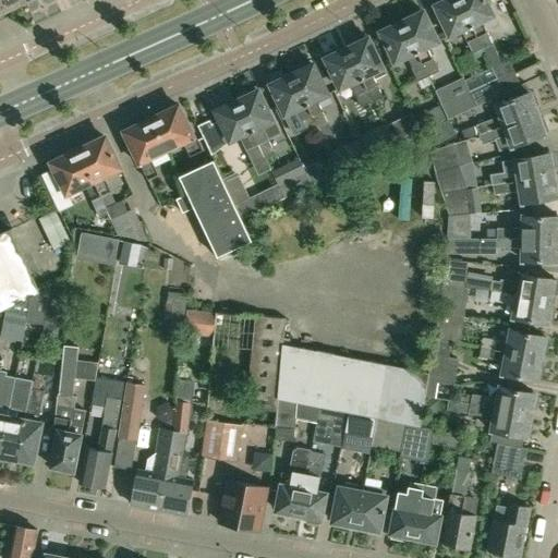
[(19,3),(24,0),(0,0),(0,12),(9,8),(10,11),(20,5),(19,3)]
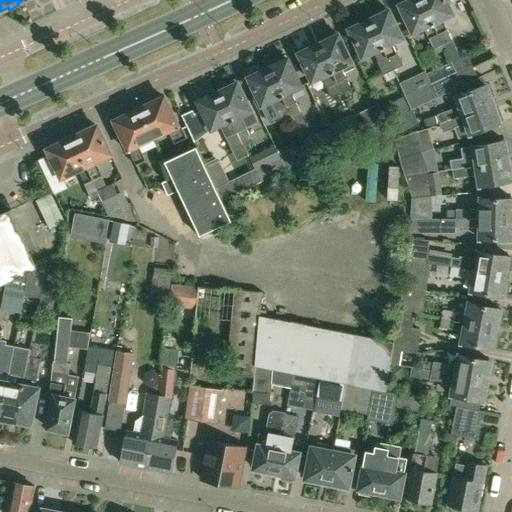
[(434,49),(444,44),(422,0),(401,0),(400,1),(402,4),(400,4),(413,32),(424,27),(434,49)]
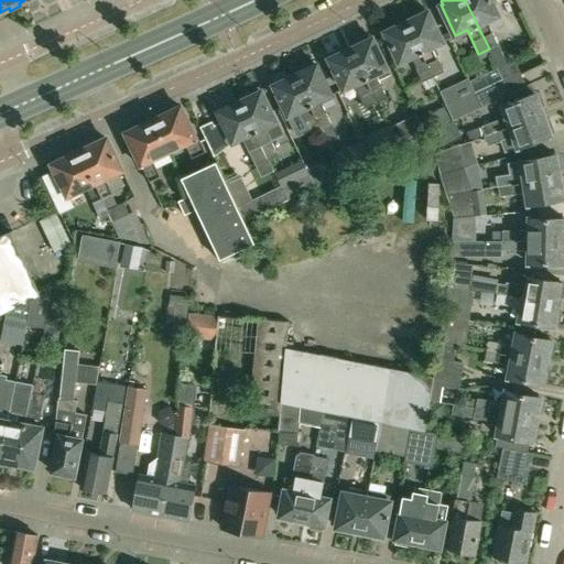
[(499,14),(494,3),(491,0),(465,0),(489,49),(497,66),(510,94),(527,86),(520,74),(516,76),(488,20),(499,14)]
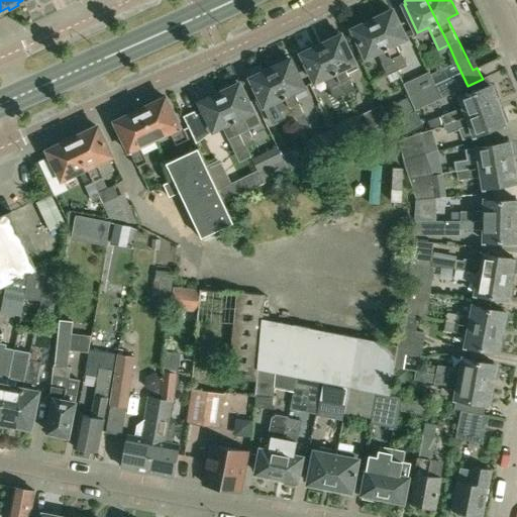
[(406,37),(402,28),(393,10),(391,10),(390,8),(380,12),(382,15),(374,19),(397,69),(406,65),(396,43),(406,37)]
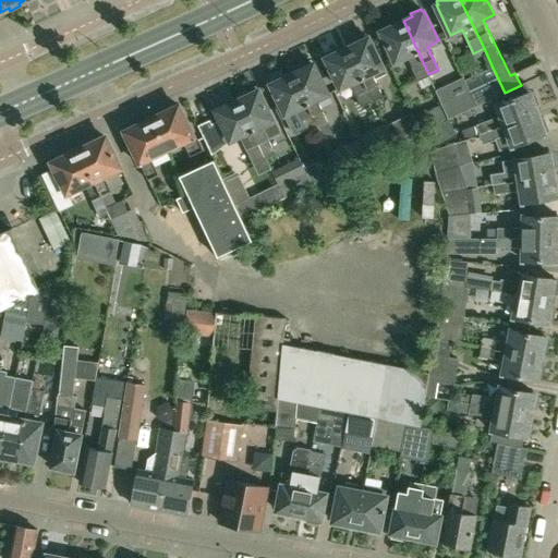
[(419,80),(428,74),(403,21),(393,25),(391,22),(381,27),(383,31),(380,32),(396,62),(407,56),(419,80)]
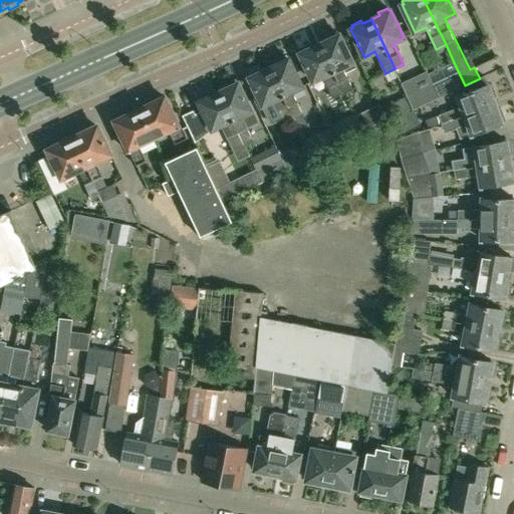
[(353,62),(348,52),(339,34),(337,35),(336,32),(327,36),(328,39),(320,43),(344,92),(353,88),(343,67),(353,62)]
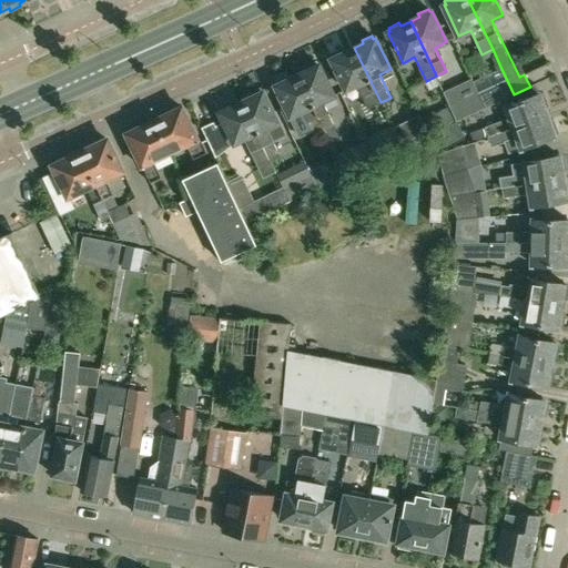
[(369,108),(381,102),(354,48),(344,52),(343,50),(332,54),(334,58),(332,59),(346,90),(358,84),(369,108)]
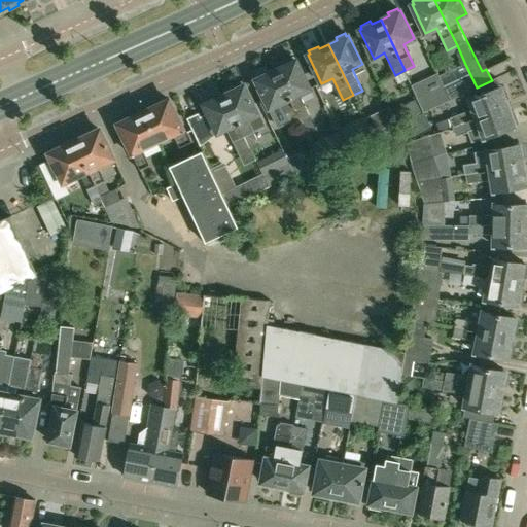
[(311,89),(306,78),(296,60),(294,61),(293,58),(284,62),(285,65),(276,69),(301,120),(306,131),(315,127),(300,94),(311,89)]
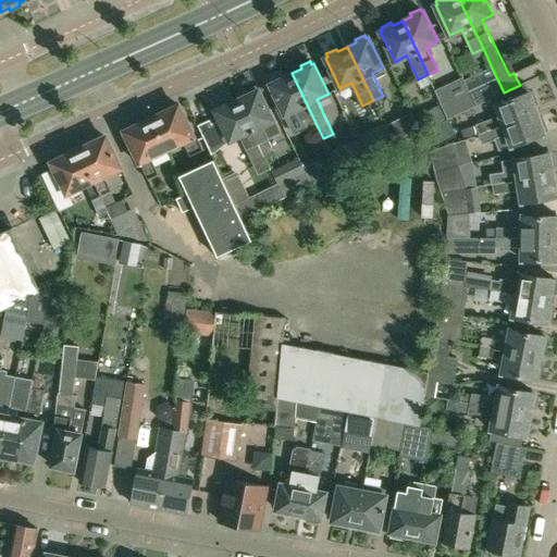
[(477,106),(504,93),(491,65),(462,78),(467,86),(477,106)]
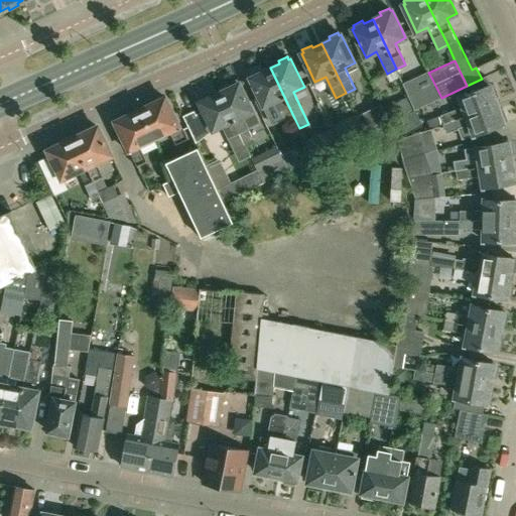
[(285,122),(294,118),(270,68),(262,72),(261,70),(251,74),(253,77),(251,78),(264,106),(275,101),(285,122)]
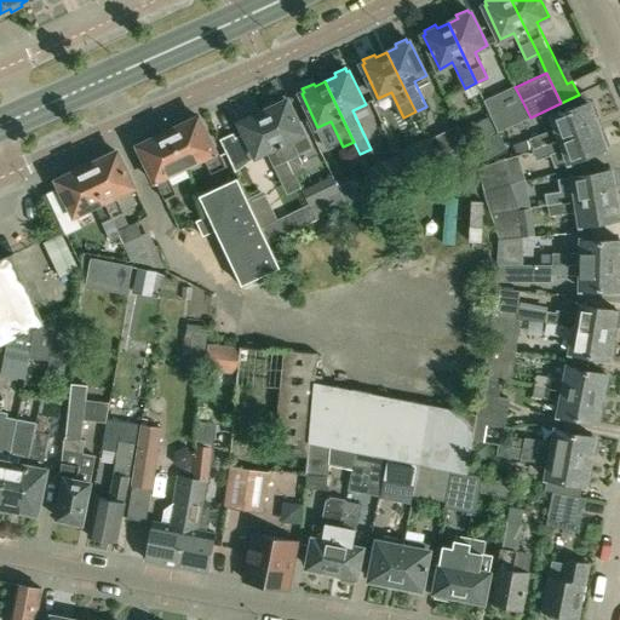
[(500,132),(530,118),(520,96),(489,110),(492,115),(500,132)]
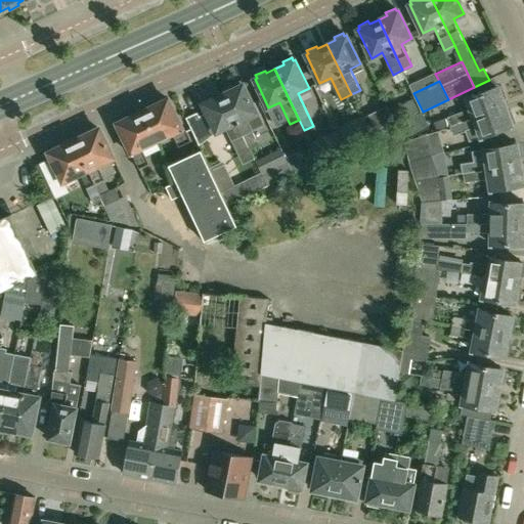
[(262,124),(252,102),(244,84),(242,85),(241,82),(230,87),(232,89),(223,94),(247,144),(257,140),(251,129),(262,124)]
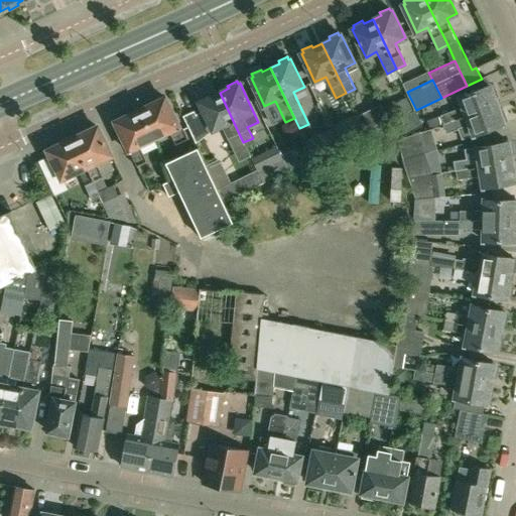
[(464,107),(441,115),(444,124),(497,104),(495,97),(497,96),(494,86),(491,87),(490,85),(460,96),(464,107)]
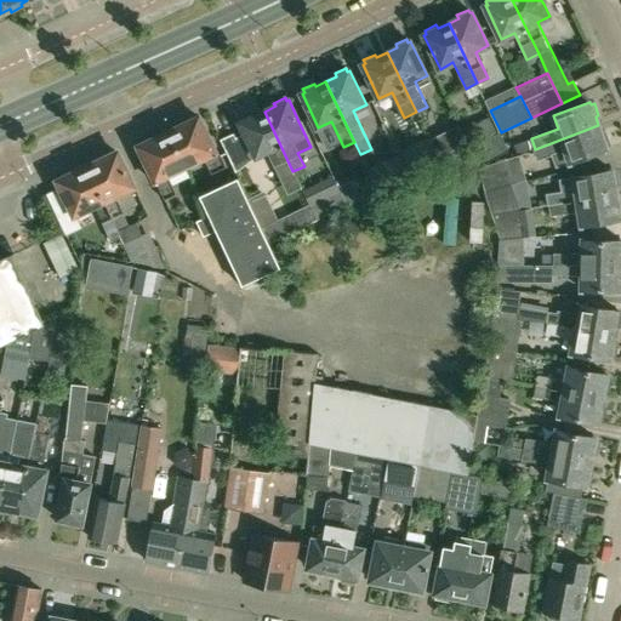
[(292,171),(265,112),(254,115),(252,113),(241,118),(243,121),(240,123),(245,132),(245,134),(256,155),(256,157),(269,151),(283,176),(291,195),(301,191),(292,171)]
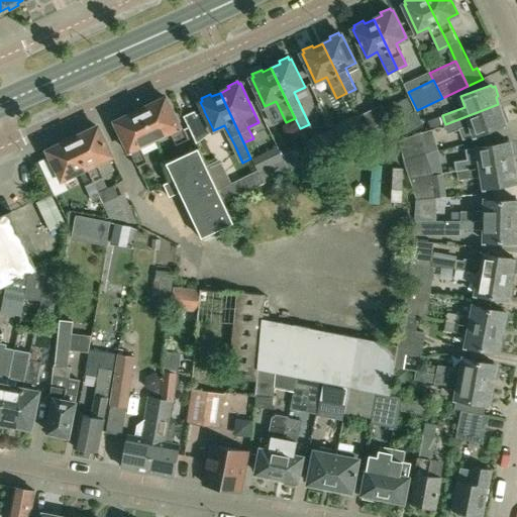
[(400,119),(417,110),(410,96),(393,104),(400,119)]
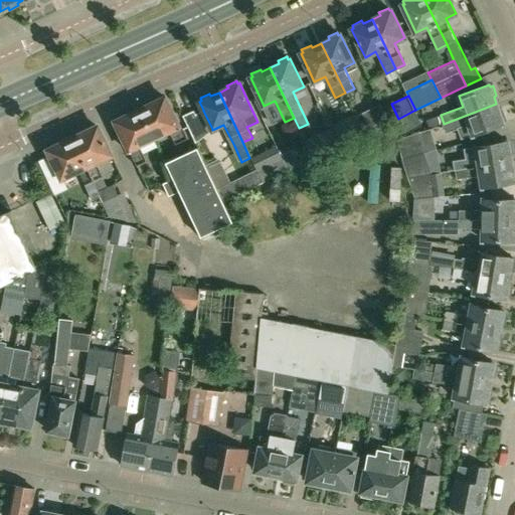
[(154,101),(140,108),(154,138),(169,131),(175,144),(188,138),(184,129),(181,130),(165,97),(155,102),(154,101)]
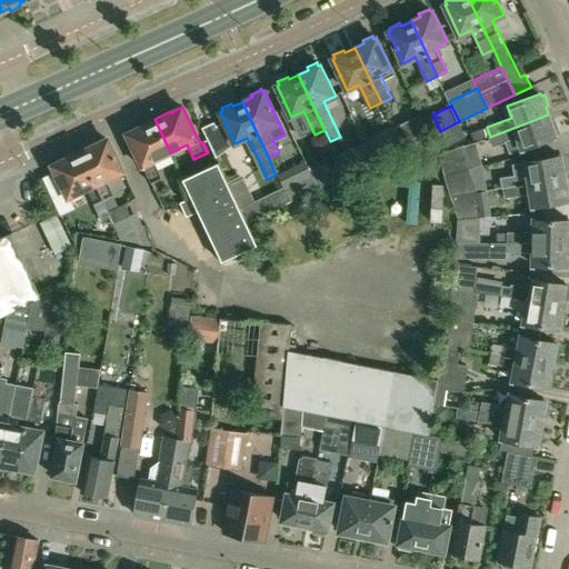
[(428,130),(420,113),(400,122),(409,140),(428,130)]
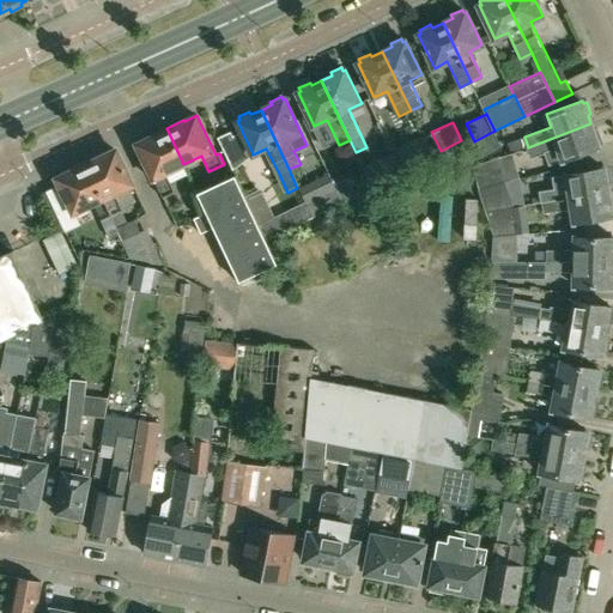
[(544,152),(548,165),(599,146),(599,144),(602,143),(598,131),(594,132),(590,123),(528,147),(532,156),(544,152)]
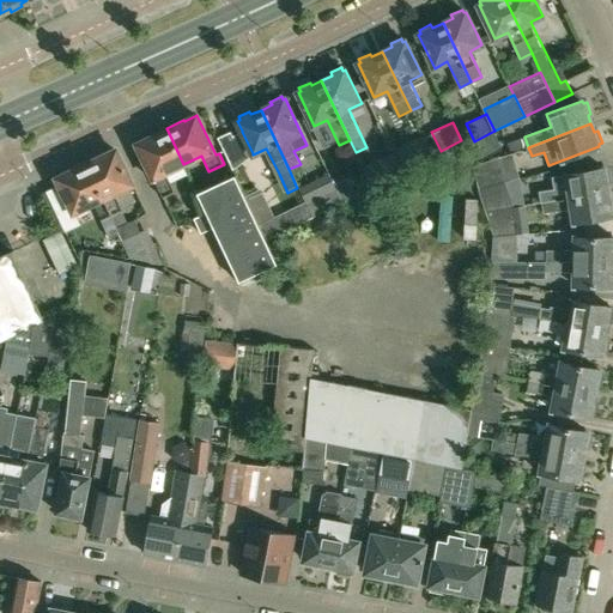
[(150,138),(138,144),(163,196),(175,192),(165,173),(183,164),(167,128),(150,137),(150,138)]
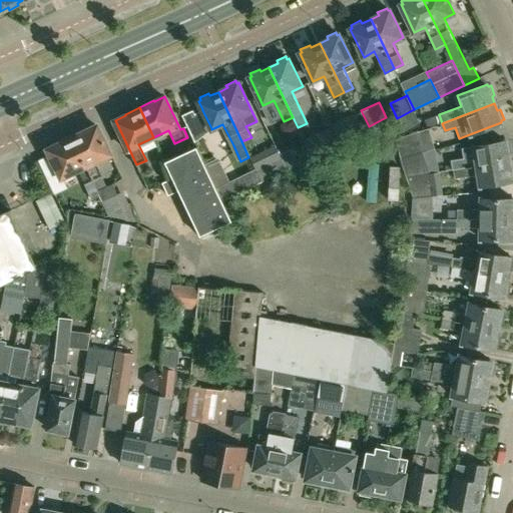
[(190,133),(201,128),(194,113),(193,110),(182,115),(190,133)]
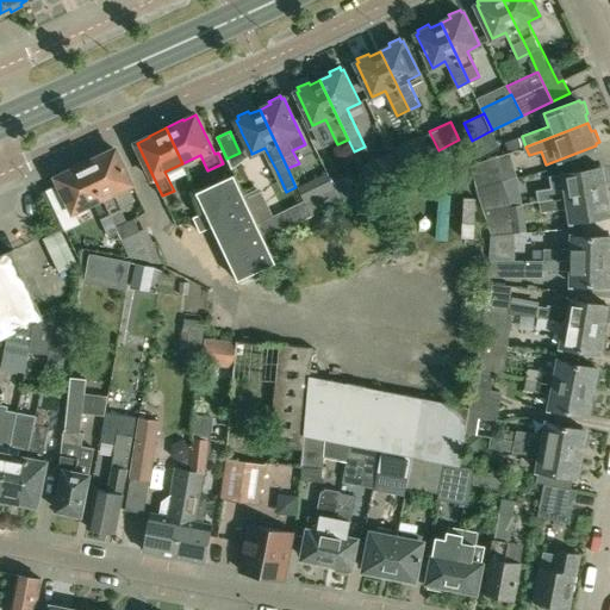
[(518,137),(505,142),(509,151),(522,148),(518,137)]
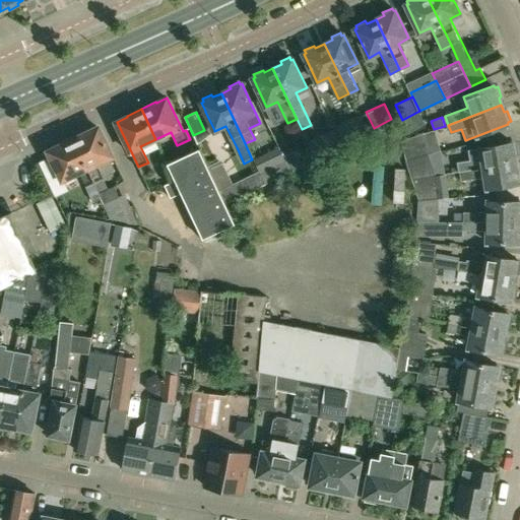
[(341,136),(346,146),(369,136),(364,126),(341,136)]
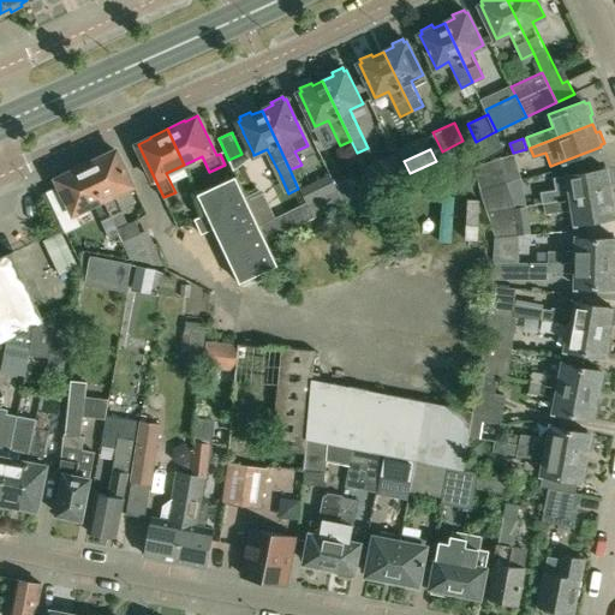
[(100,159),(88,165),(118,230),(129,225),(114,193),(133,185),(117,151),(113,153),(112,150),(99,156),(100,159)]
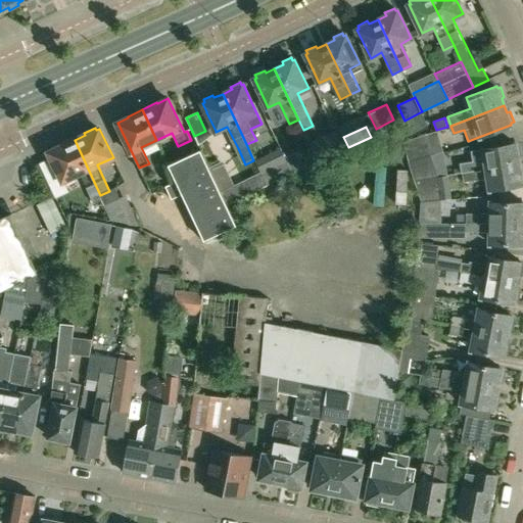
[(409,161),(435,154),(428,133),(402,142),(409,161)]
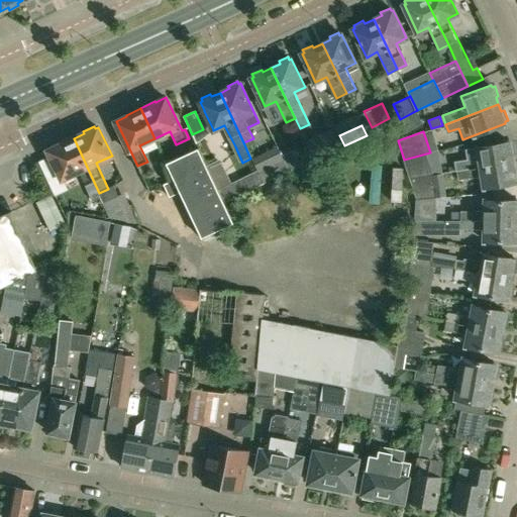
[(53,148),(49,150),(63,179),(80,171),(92,197),(99,193),(74,138),(63,143),(62,141),(52,146),(53,148)]
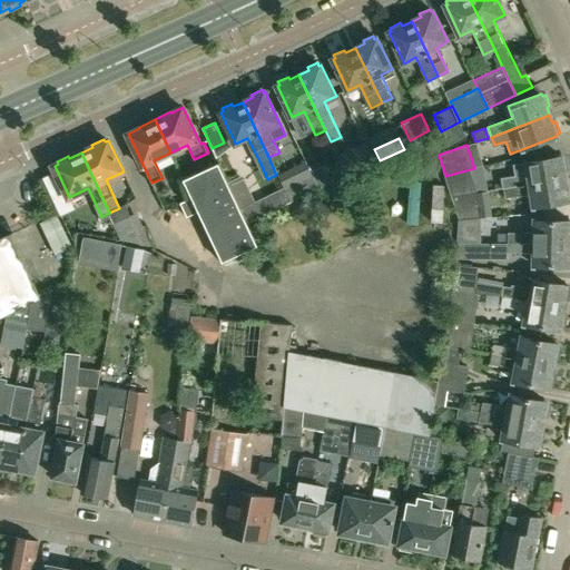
[(354,155),(340,161),(341,163),(347,176),(361,169),(354,155)]
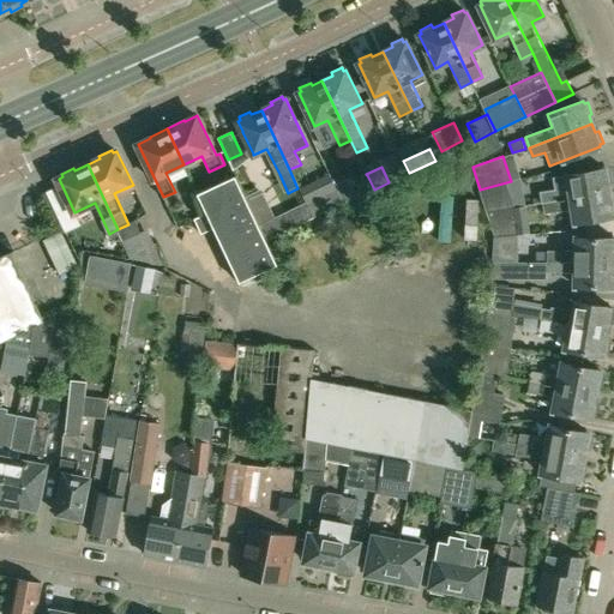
[(570,187),(541,192),(543,203),(609,192),(608,184),(612,182),(609,170),(606,170),(606,168),(567,174),(570,187)]
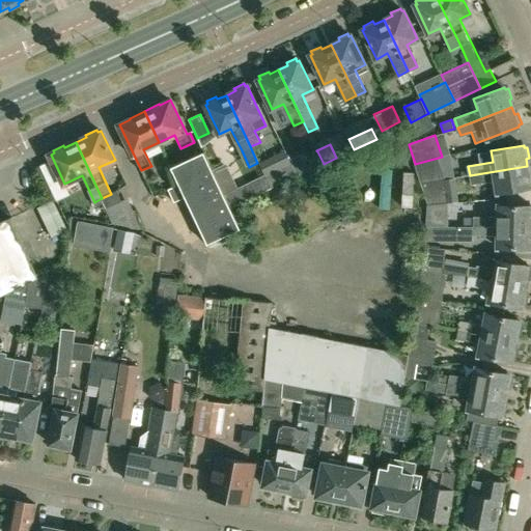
[(231,208),(227,200),(204,150),(171,166),(178,182),(169,186),(175,198),(185,194),(208,244),(241,228),(231,208)]
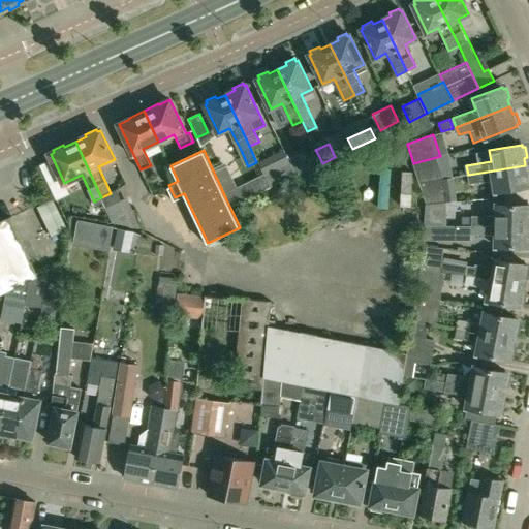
[(265,178),(270,189),(296,177),(290,163),(285,154),(274,160),(275,162),(260,169),(265,178)]
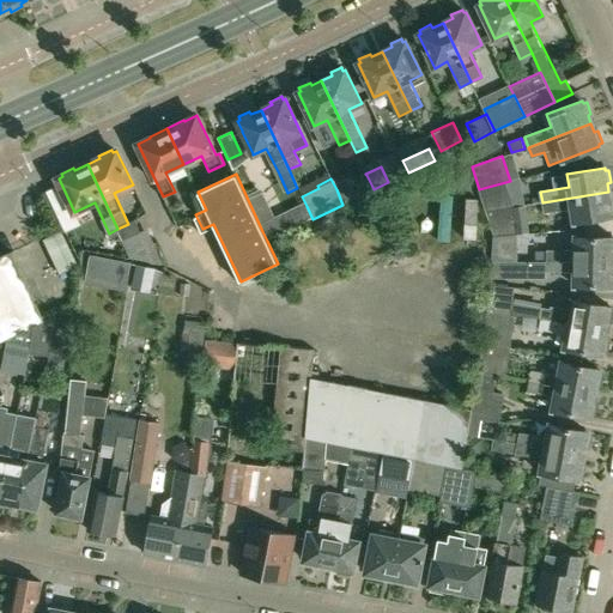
[(343,205),(360,195),(353,181),(337,189),(343,205)]
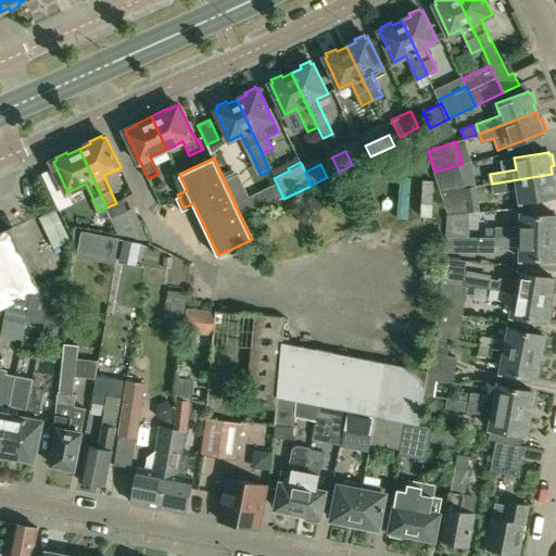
[(441,191),(464,188),(469,187),(463,164),(434,172),(441,191)]
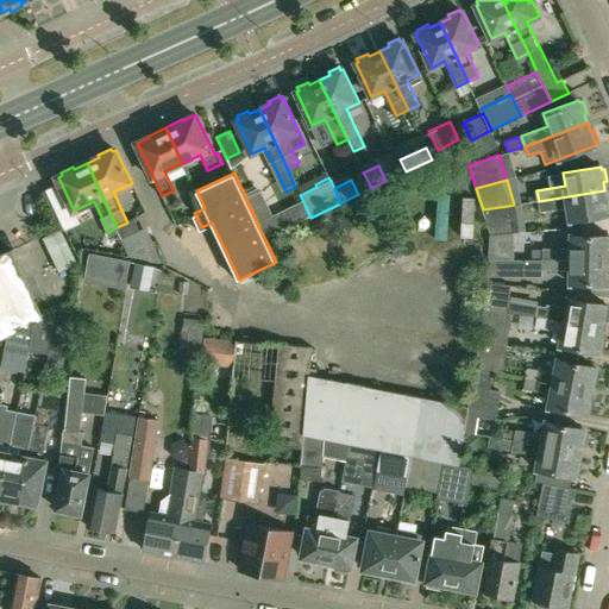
[(604,190),(539,201),(540,212),(569,207),(571,221),(608,214),(608,212),(608,199),(606,199),(604,190)]
